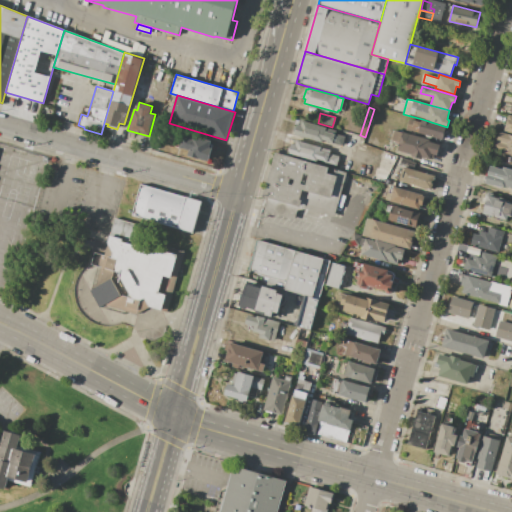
[(503,131),(511,133),(511,115),(508,114),(503,131)]
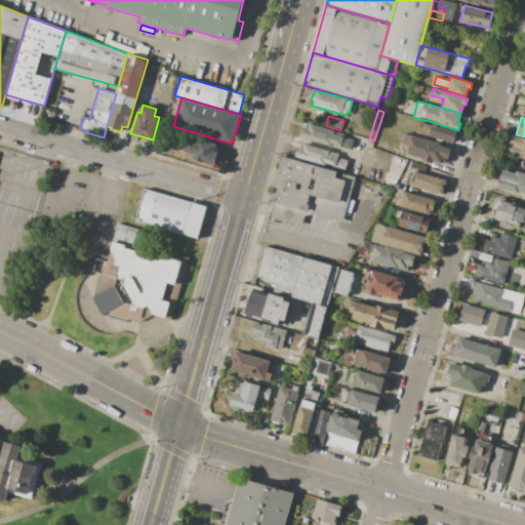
[(433,122),(439,124),(439,126),(457,131),(453,144),(416,132),(419,121),(432,125),(433,122)]
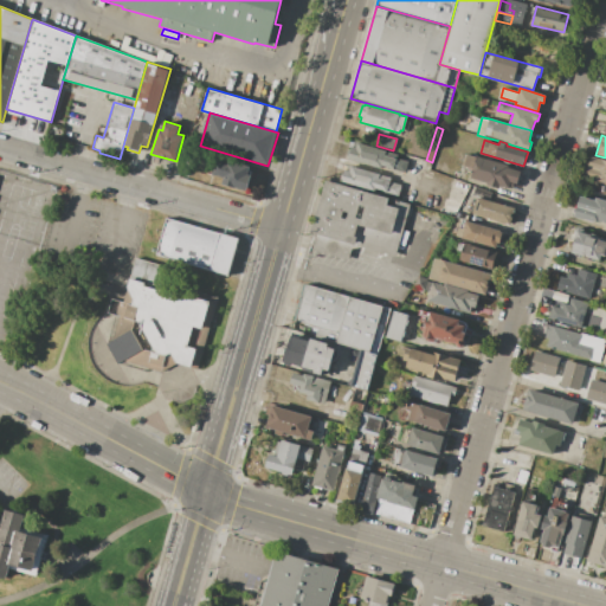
[(348,160),(353,142),(398,154),(397,158),(393,168),(382,166),(381,169),(348,160)]
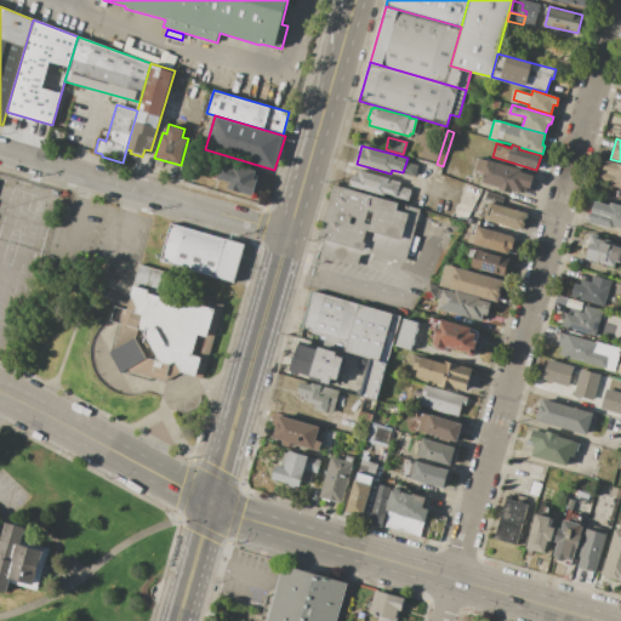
[(479,157),(522,170),(522,171),(534,175),(530,188),(524,187),(523,192),(513,189),(512,193),(483,183),(485,174),(476,170),(479,157)]
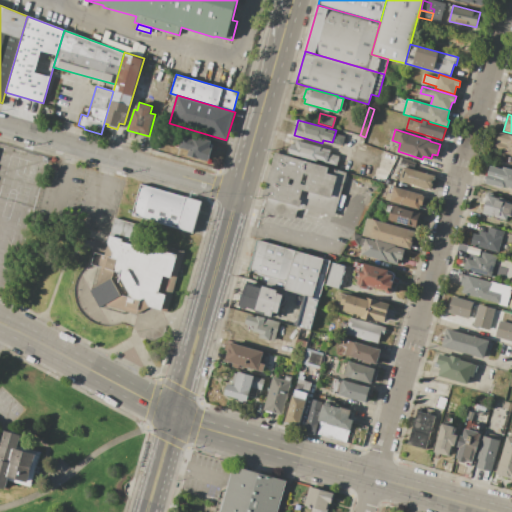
[(359,136),(358,141),(347,138),(349,132),(359,136)]
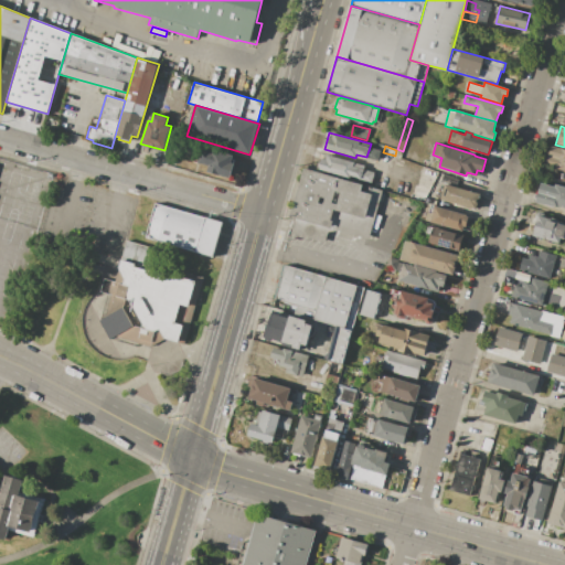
[(551,146),(564,149),(564,170),(555,168),(555,167),(545,164),(547,155),(548,156),(551,146)]
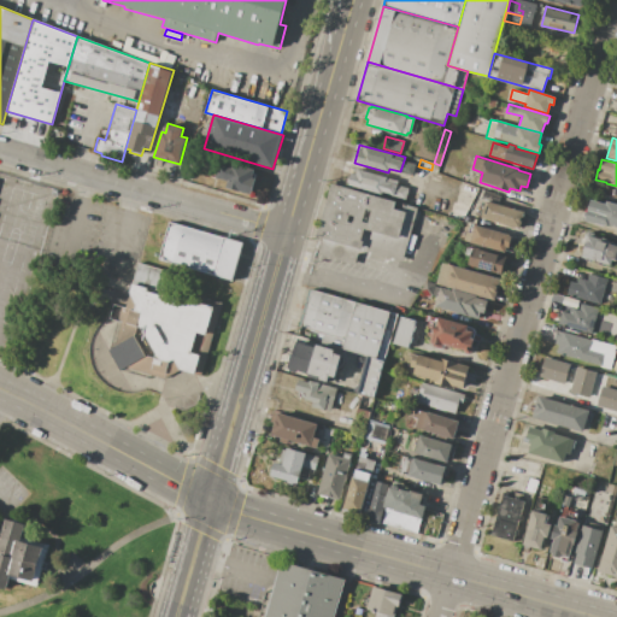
[(404,160),(415,164),(412,175),(400,172),(400,171),(404,160)]
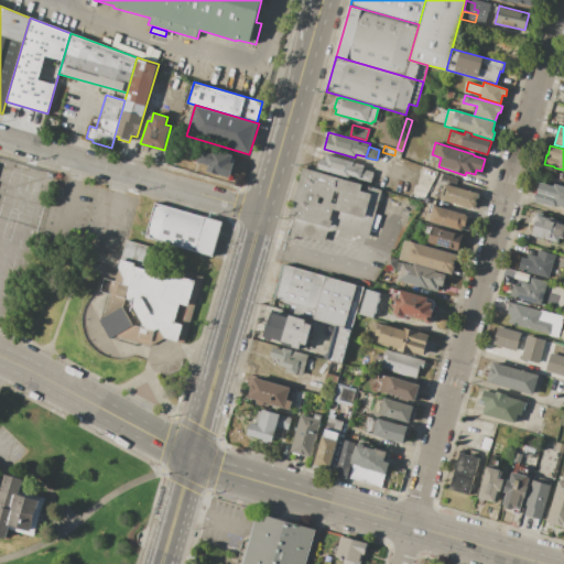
[(229,177),(207,171),(209,165),(197,162),(202,149),(213,152),(213,149),(232,154),(230,162),(234,163),(229,177)]
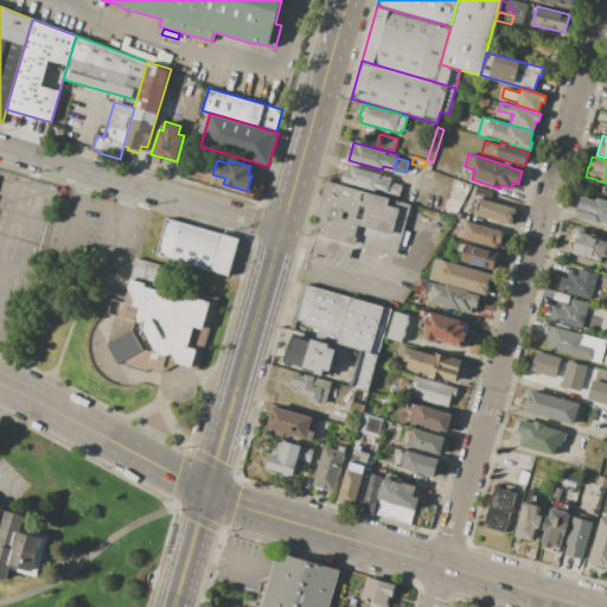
[(343,183),(344,180),(342,179),(343,172),(346,173),(349,165),(391,177),(390,181),(402,185),(398,199),(387,196),(388,192),(377,190),(376,192),(343,183)]
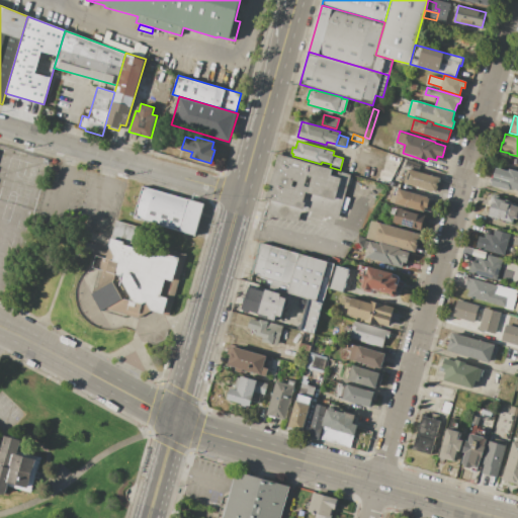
[(279,154),(350,175),(338,220),(309,211),(300,212),(298,223),(267,213),(271,199),(266,198),(279,154)]
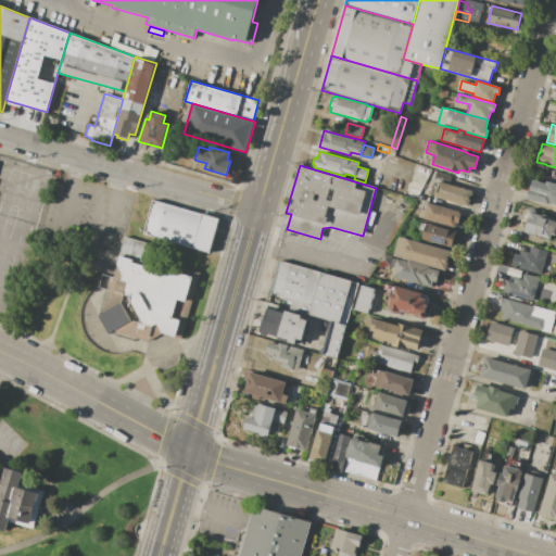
[(474,191),(469,206),(433,197),(438,180),(474,191)]
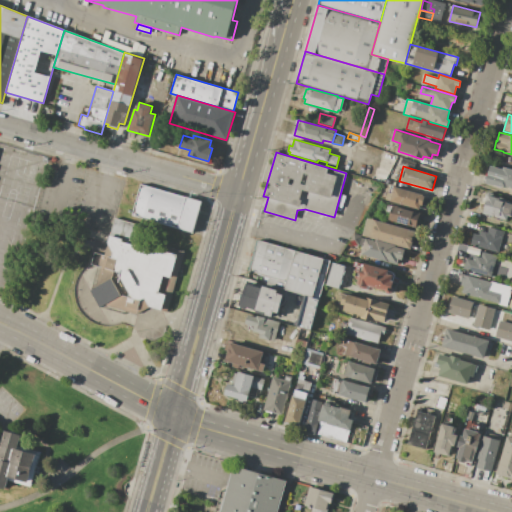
[(511,170),(511,188),(507,187),(507,188),(502,187),(502,188),(485,183),(490,166),(503,170),(503,168),(511,170)]
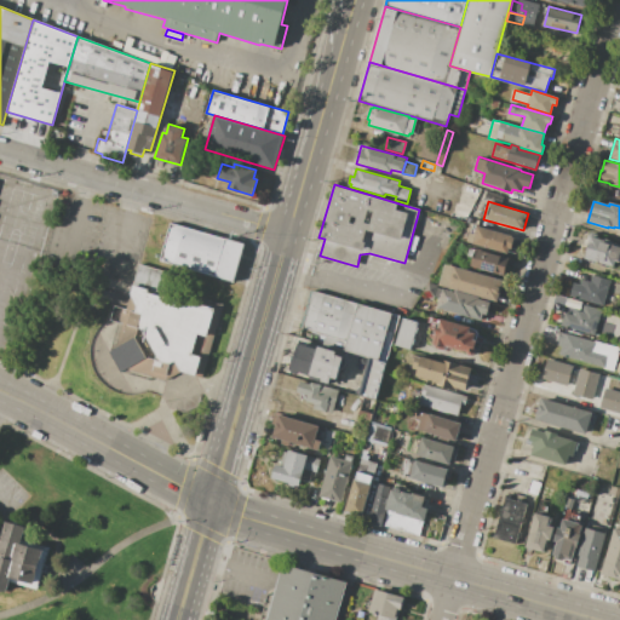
[(170,224),(244,244),(233,283),(160,263),(170,224)]
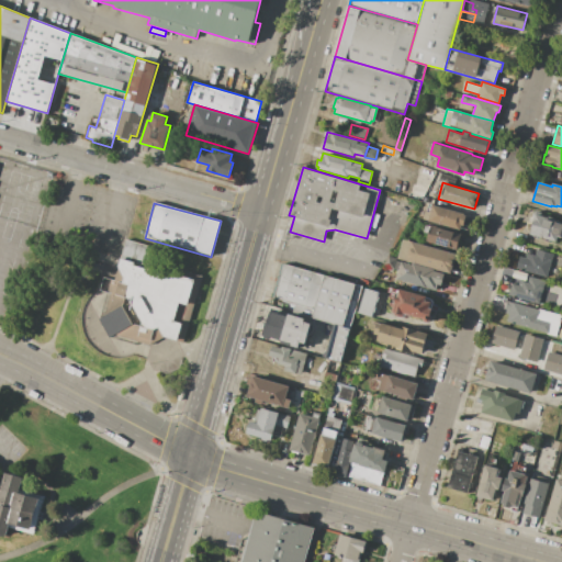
[(464,214),(464,215),(465,216),(463,226),(461,225),(460,229),(424,220),(426,211),(430,212),(433,204),(464,214)]
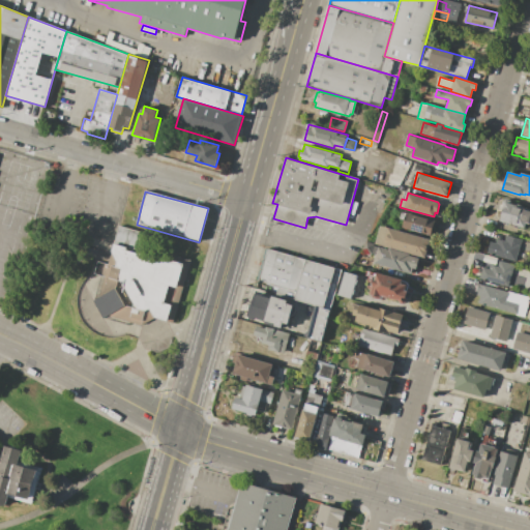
[(529,223),(526,223),(524,229),(500,222),(503,211),(502,211),(503,205),(501,204),(503,199),(511,201),(510,204),(516,205),(516,203),(524,206),(524,207),(526,208),(526,210),(529,211),(529,223)]
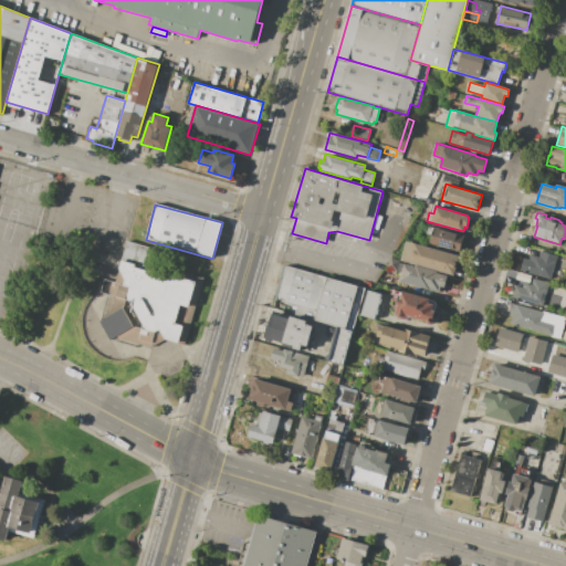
[(460,252),(429,243),(431,236),(427,234),(429,227),(435,228),(435,227),(465,236),(460,252)]
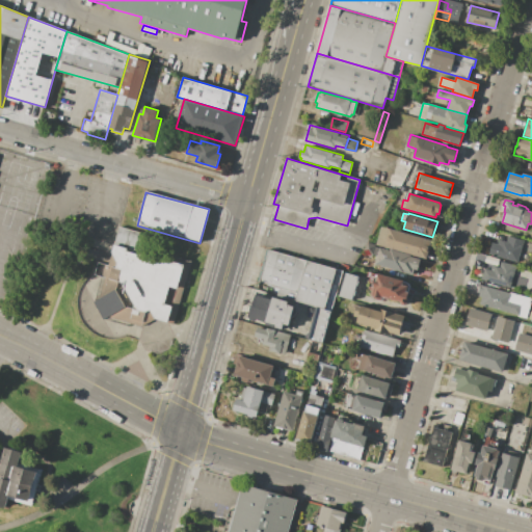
[(432,241),(427,259),(376,244),(381,225),(432,241)]
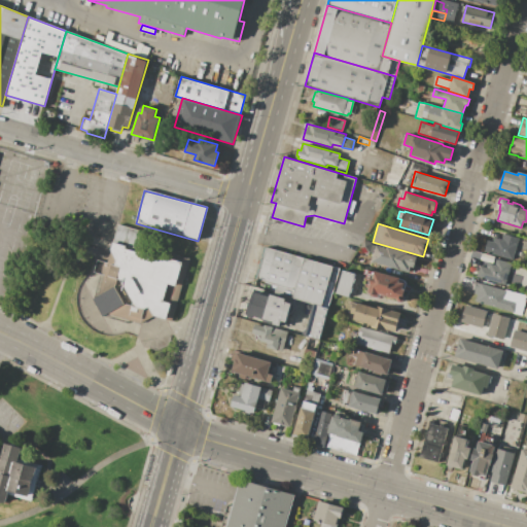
[(118,224),(107,262),(97,259),(94,272),(104,275),(98,295),(93,299),(102,316),(107,313),(140,322),(153,316),(172,321),(190,257),(144,244),(147,233),(118,224)]
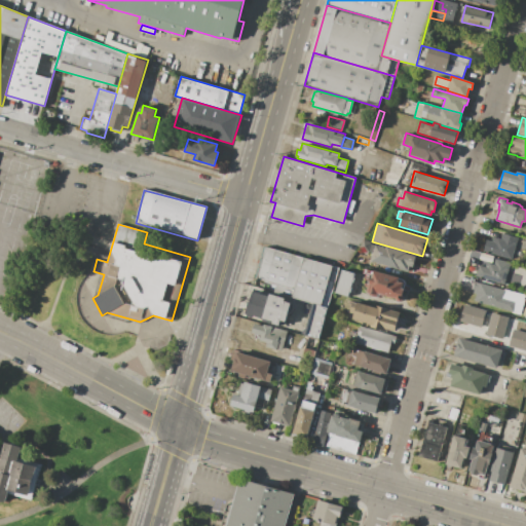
[(518,237),(512,259),(483,251),(486,239),(492,241),(493,237),(501,239),(502,233),(518,237)]
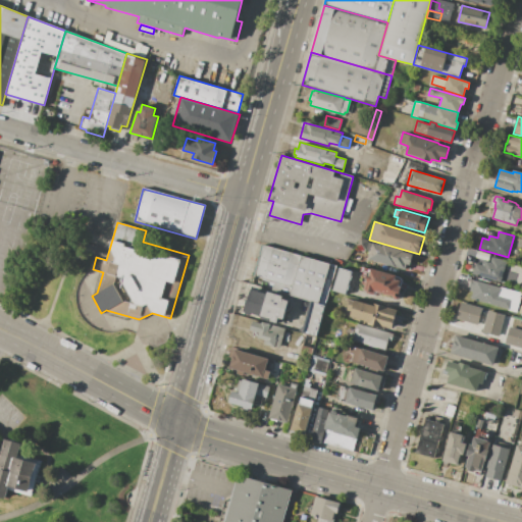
[(404,250),(403,252),(413,255),(410,265),(407,264),(405,269),(396,266),(396,267),(376,261),(377,257),(369,255),(373,243),(383,246),(383,245),(404,250)]
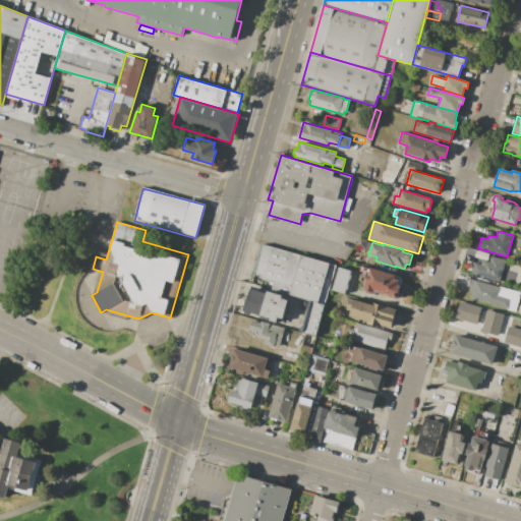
[(336,265),(325,304),(311,300),(272,289),(274,281),(255,276),(264,244),(336,265)]
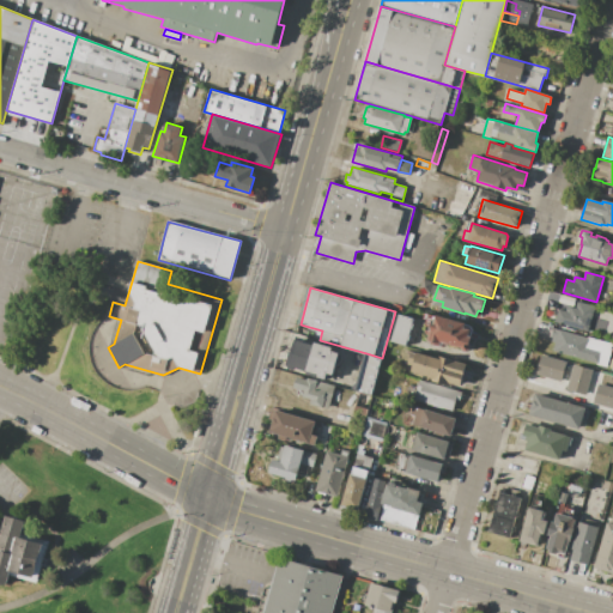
[(588,332),(554,323),(558,309),(564,311),(566,305),(575,308),(577,302),(595,307),(588,332)]
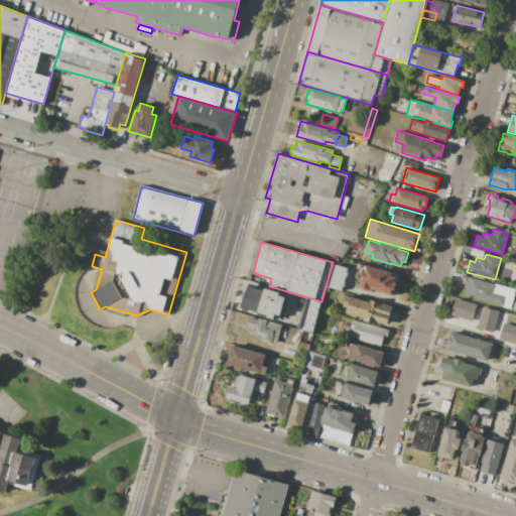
[(348,268),(341,291),(329,288),(336,264),(348,268)]
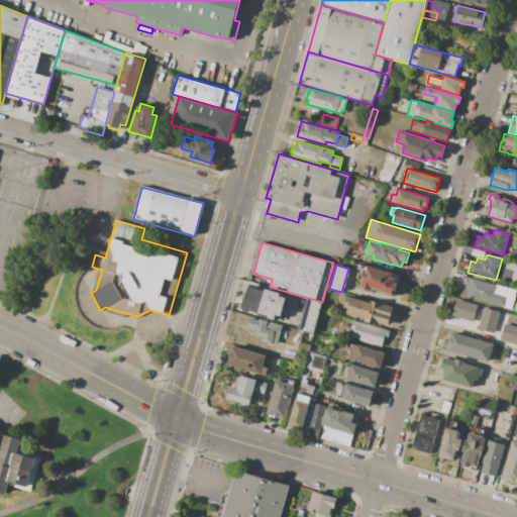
[(367,266),(393,273),(392,277),(397,278),(395,283),(397,284),(396,290),(398,290),(395,297),(386,294),(387,293),(373,289),(372,292),(359,289),(367,266)]
